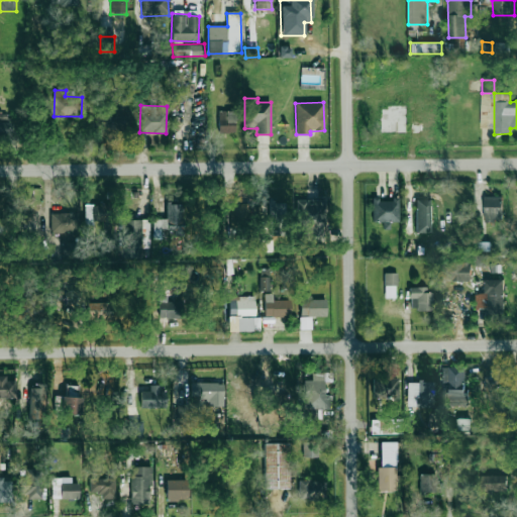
[(235,132),(235,111),(218,111),(219,133),(235,132)]
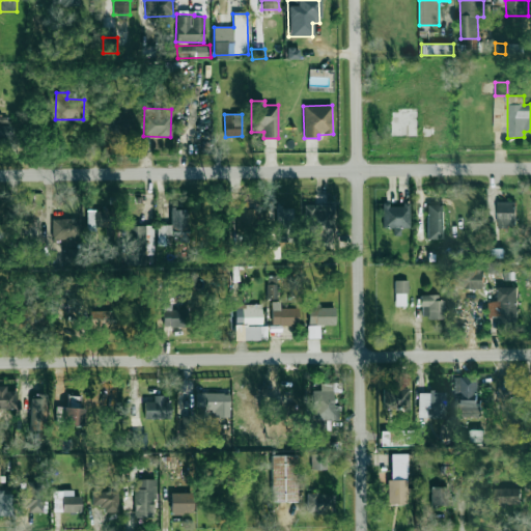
[(130,136),(130,117),(104,118),(105,129),(102,129),(102,137),(130,136)]
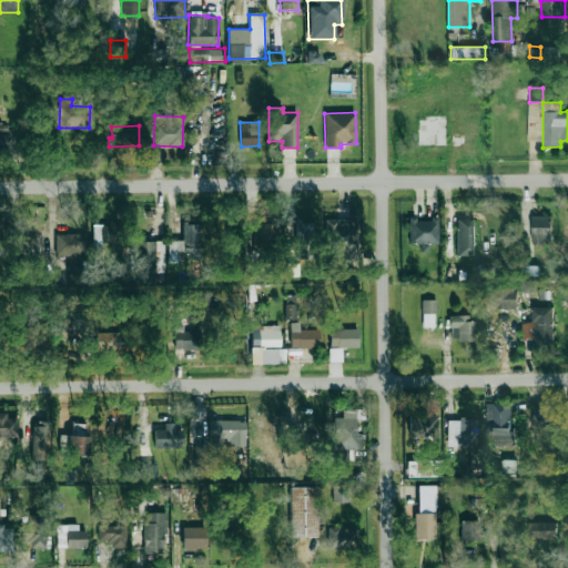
[(531,243),(551,242),(550,215),(530,216),(531,243)]
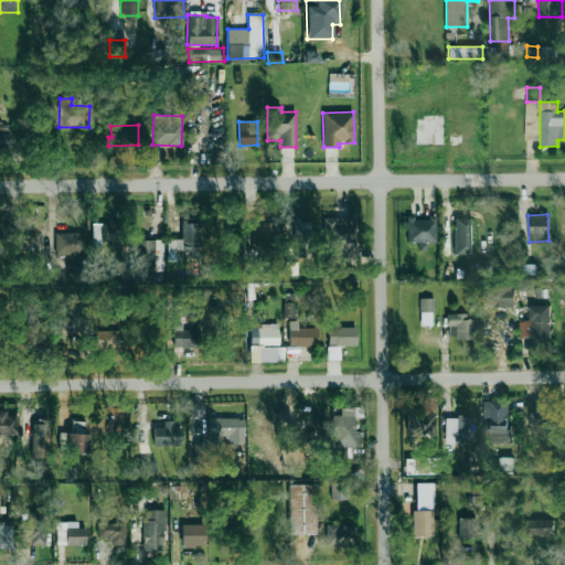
[(323,219),(324,251),(336,251),(336,265),(355,264),(354,219),(323,219)]
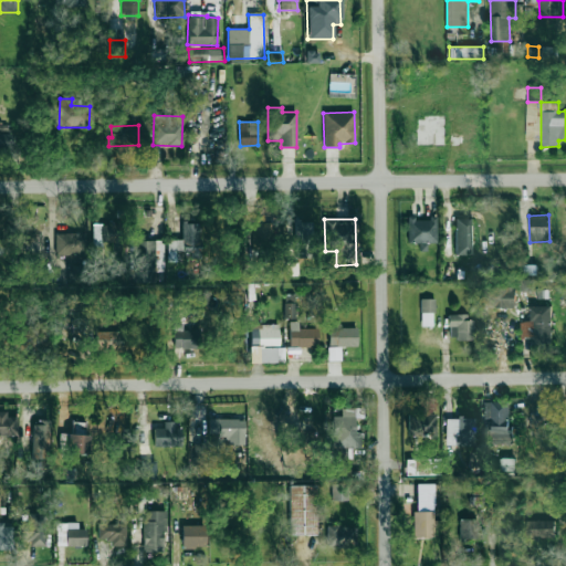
[(437,243),(437,219),(408,219),(407,242),(437,243)]
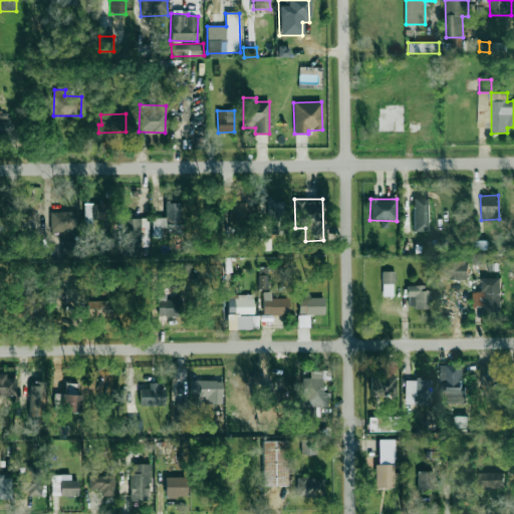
[(414,232),(429,232),(429,199),(414,199),(414,232)]
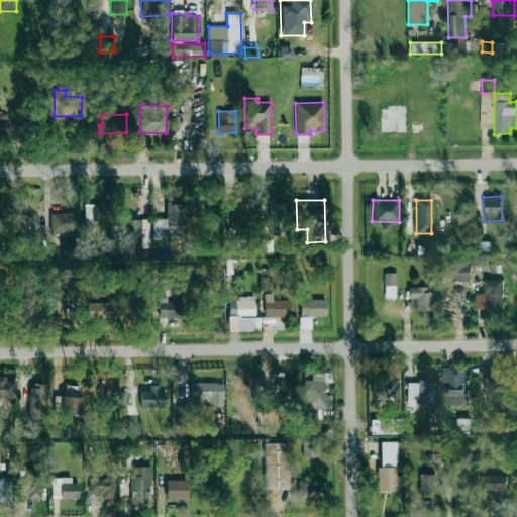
[(270,234),(287,234),(286,202),(270,202),(270,234)]
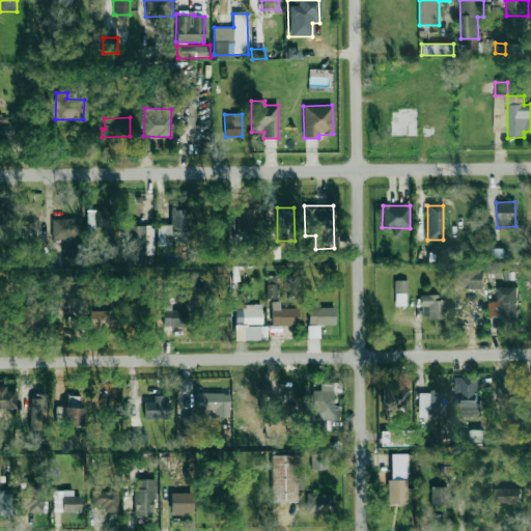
[(236,227),(256,227),(256,210),(236,208),(236,227)]
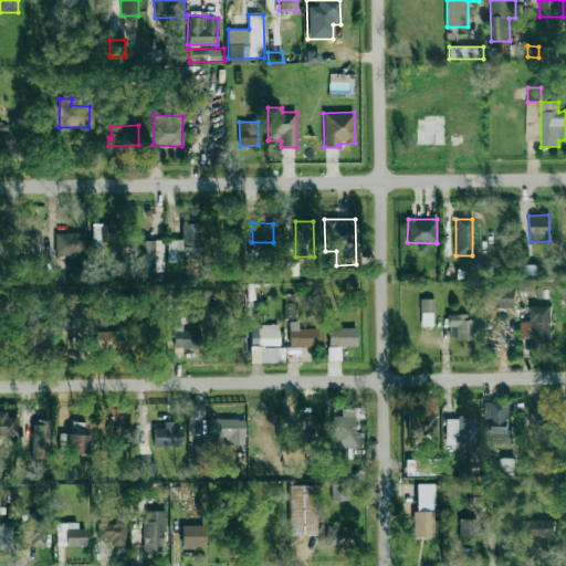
[(93,223),(93,244),(115,244),(116,224),(93,223)]
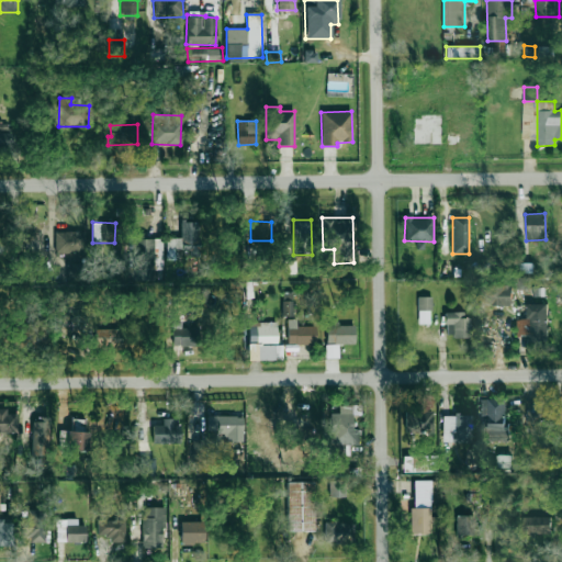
[(167,260),(178,259),(178,257),(199,257),(199,222),(180,222),(181,238),(166,238),(167,260)]
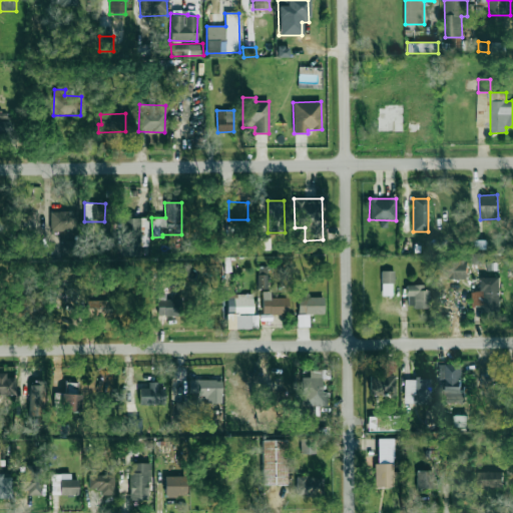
[(50,211),(50,230),(78,230),(78,211),(50,211)]
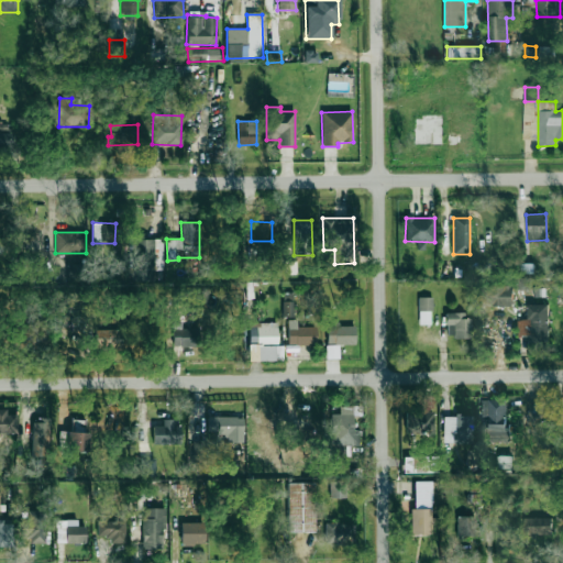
[(163,254),(163,240),(136,241),(138,273),(156,272),(155,254),(163,254)]
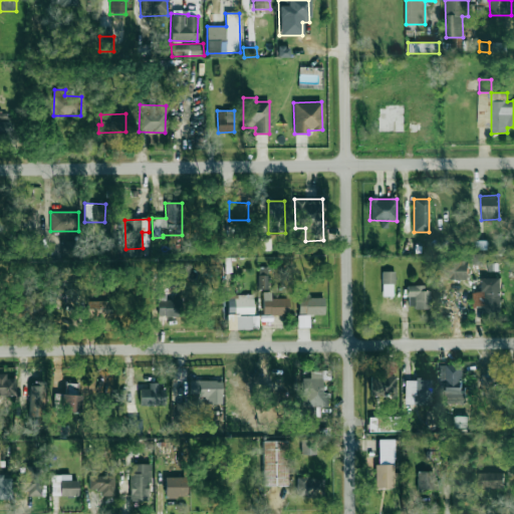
[(468,279),(468,260),(441,260),(441,280),(468,279)]
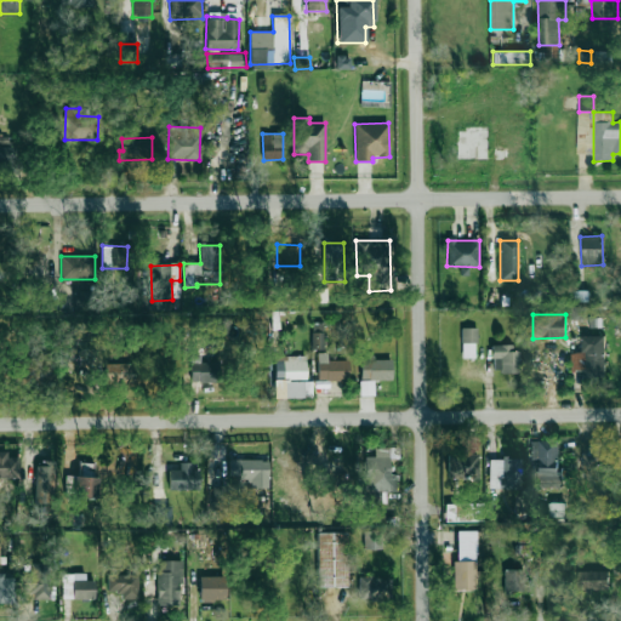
[(312,349),(323,349),(324,324),(313,324),(312,349)]
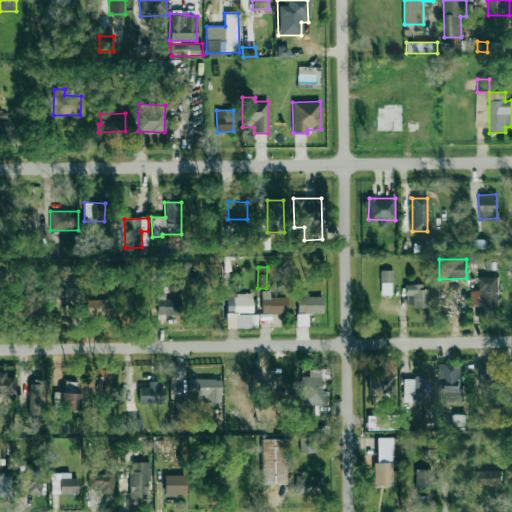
[(381,270),(381,295),(393,295),(392,270),(381,270)]
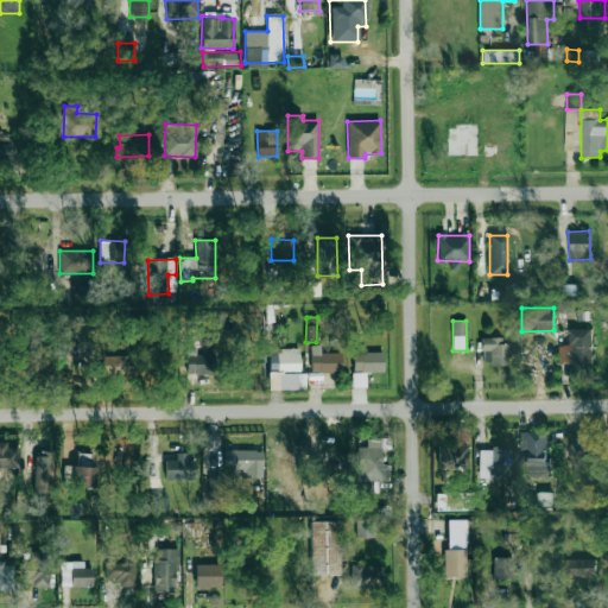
[(593,368),(591,329),(570,329),(570,346),(558,346),(559,362),(575,362),(575,368),(593,368)]
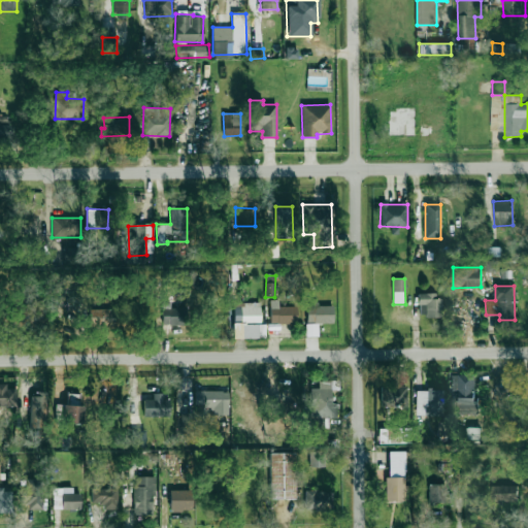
[(419,293),(419,317),(440,317),(439,293),(419,293)]
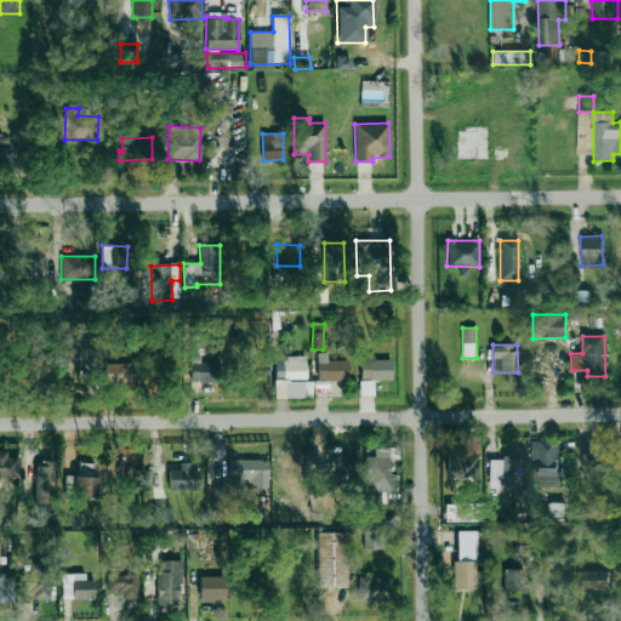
[(200,363),(200,355),(191,355),(191,382),(216,382),(216,363),(200,363)]
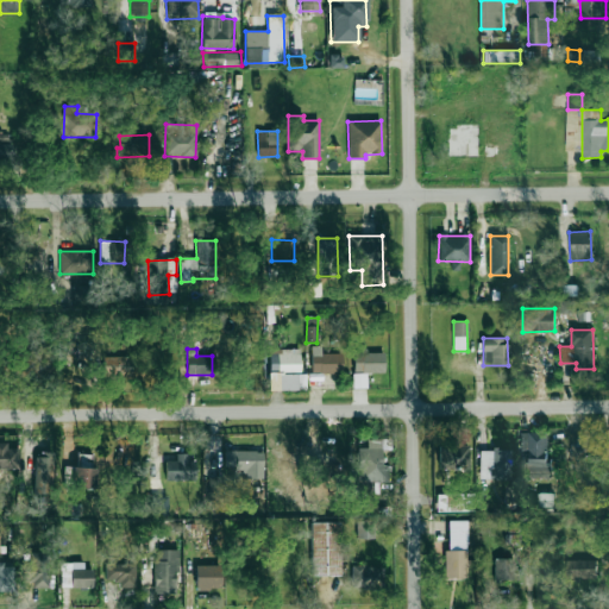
[(301,372),(300,349),(270,350),(270,372),(301,372)]
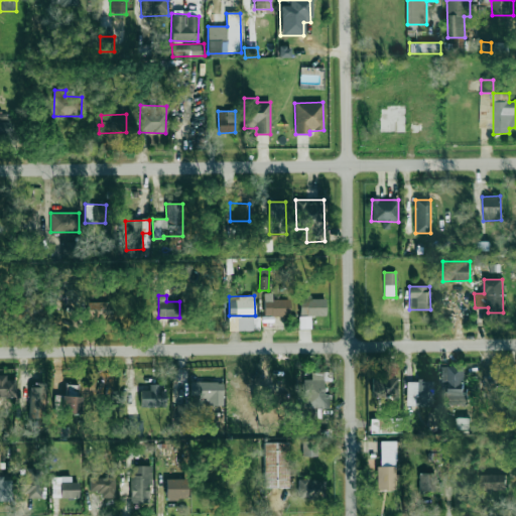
[(326,315),(326,299),(311,298),(311,295),(299,295),(299,315),(326,315)]
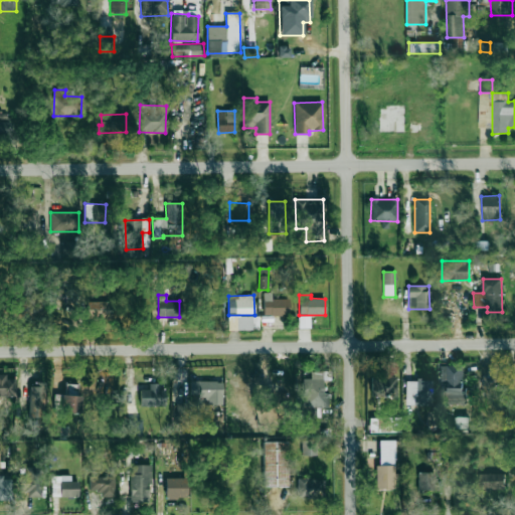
[(290,299),(266,299),(267,316),(290,315),(290,299)]
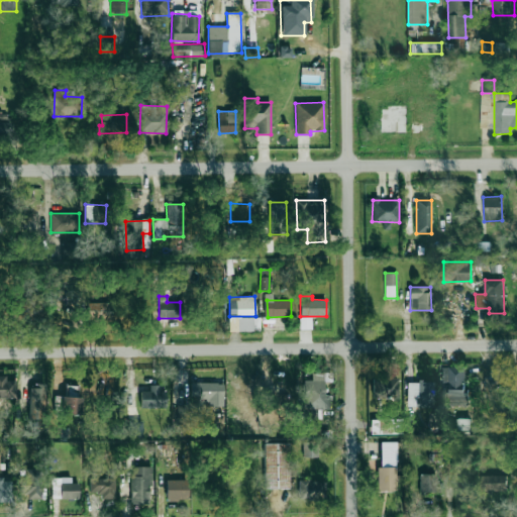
[(86,302),(86,319),(108,320),(108,303),(86,302)]
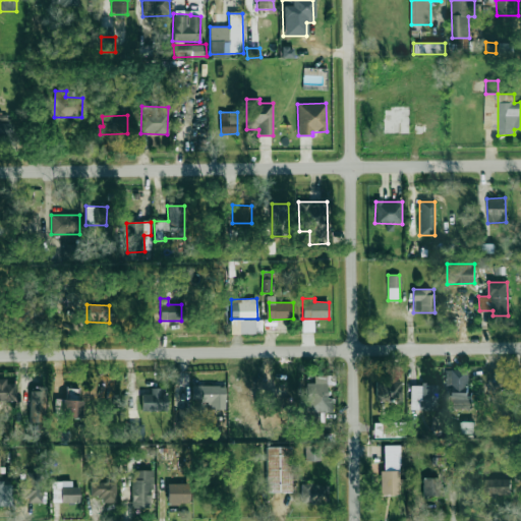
[(262,334),(262,320),(239,320),(239,334),(262,334)]
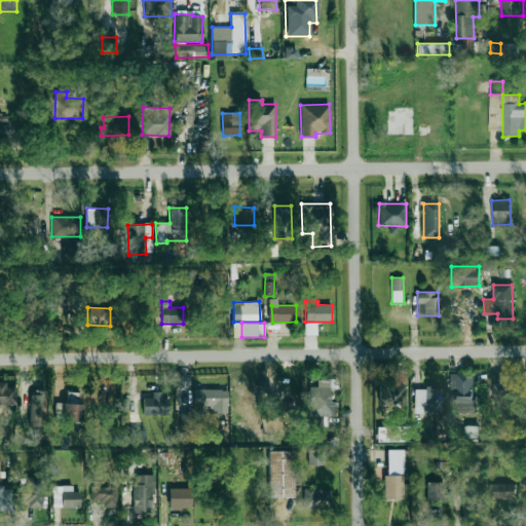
[(449,374),(450,404),(457,404),(457,413),(476,412),(475,373),(449,374)]
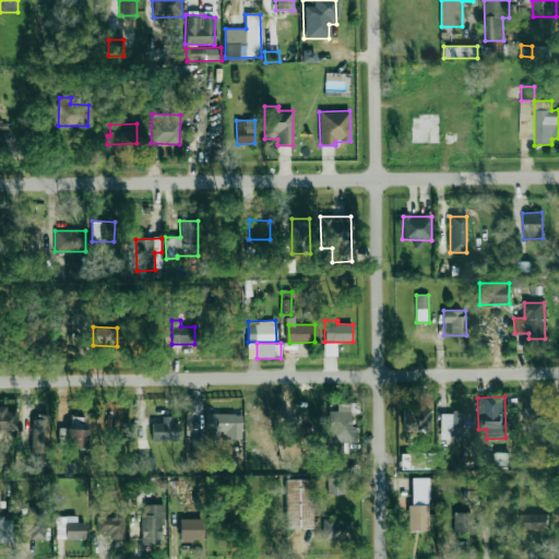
[(123,401),(116,401),(116,405),(107,405),(108,426),(123,426),(123,401)]
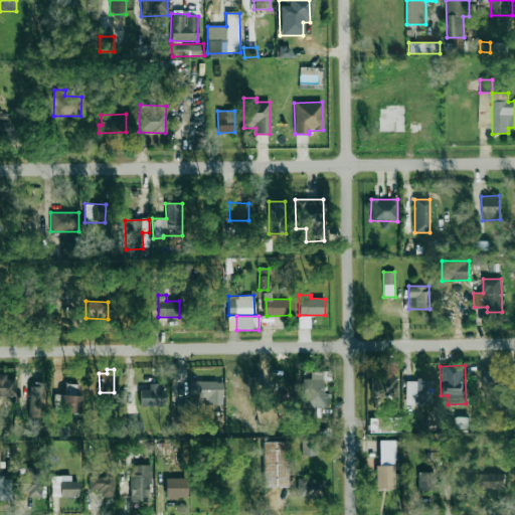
[(303,408),(329,407),(329,393),(323,393),(323,371),(310,371),(310,378),(302,379),(303,408)]
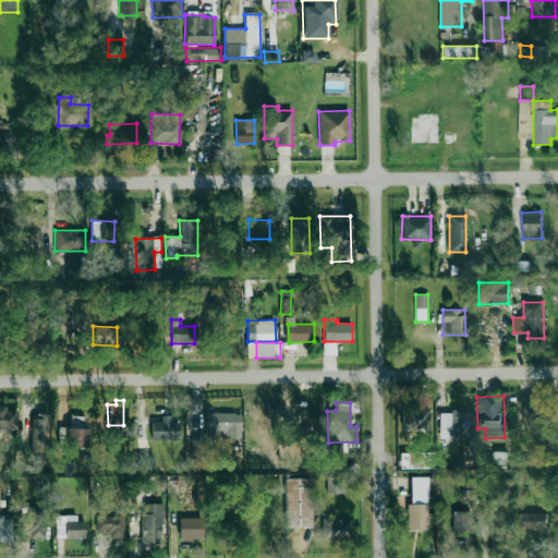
[(0,429),(17,429),(17,411),(8,411),(8,405),(0,405),(0,429)]
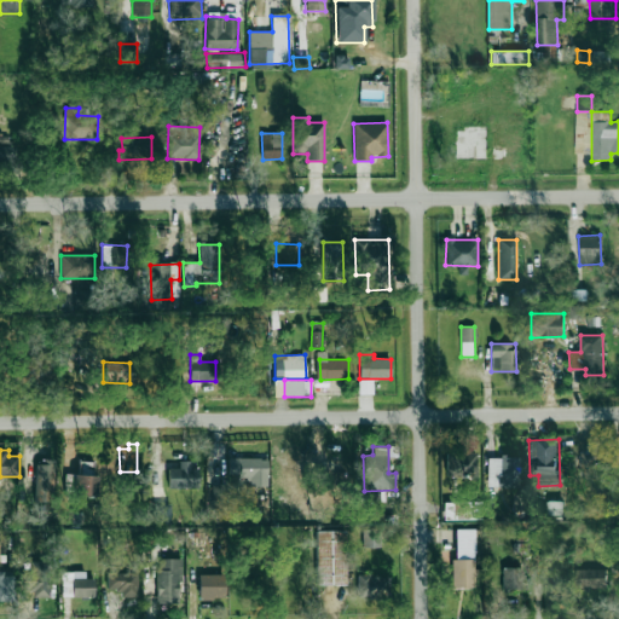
[(476,478),(476,453),(447,452),(446,476),(476,478)]
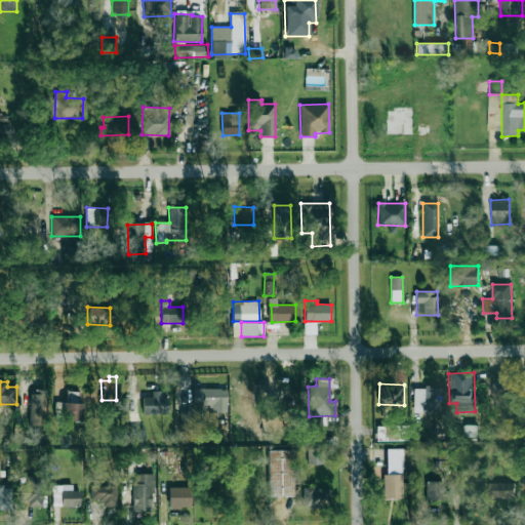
[(413,388),(413,413),(440,413),(441,389),(413,388)]
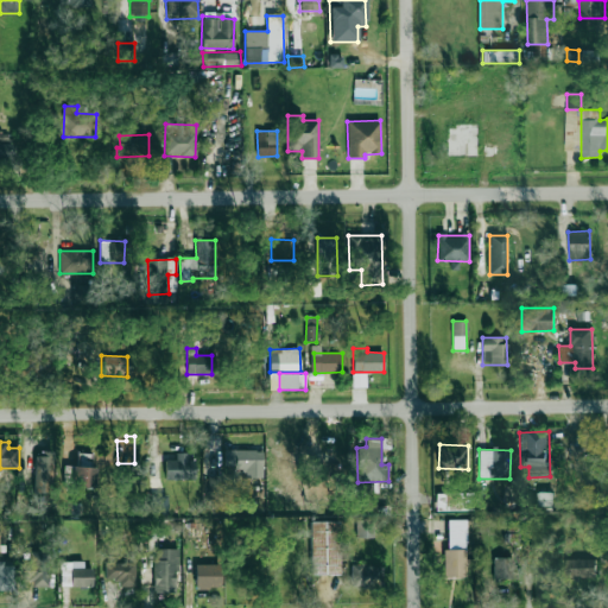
[(263,479),(263,450),(225,450),(223,468),(245,468),(245,477),(263,479)]
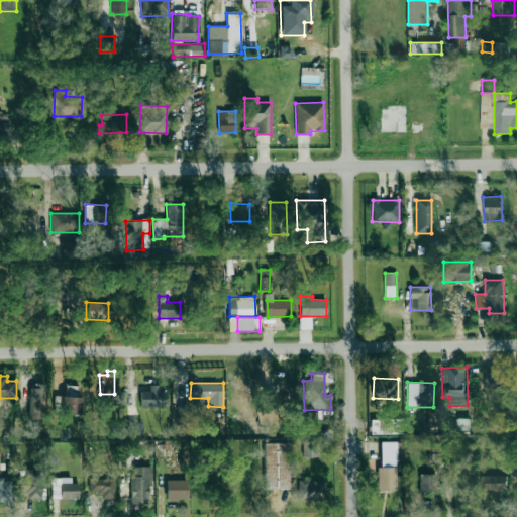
[(30,384),(29,417),(43,418),(44,384),(30,384)]
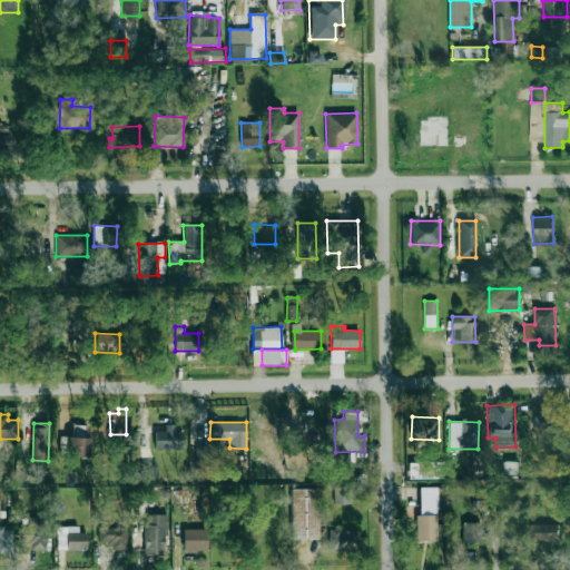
[(89,425),(72,425),(72,438),(68,436),(67,457),(88,457),(89,425)]
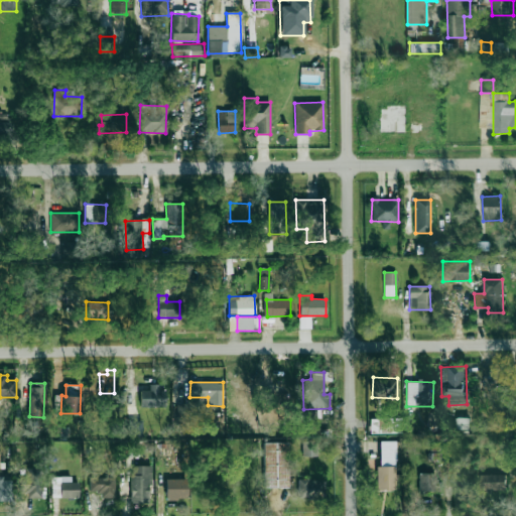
[(165,406),(164,386),(149,387),(149,390),(140,390),(140,407),(165,406)]
